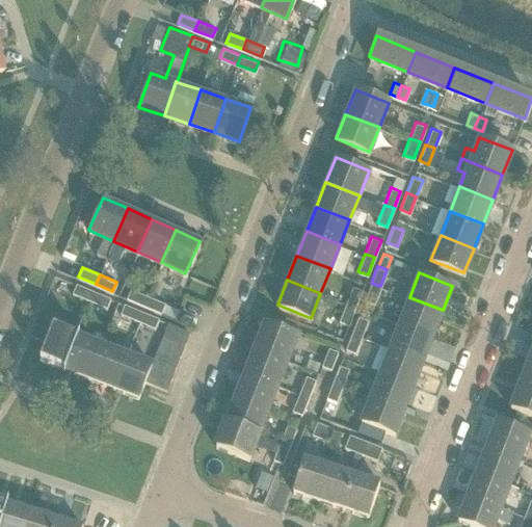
[(89,298),(94,289),(76,282),(72,291),(89,298)]
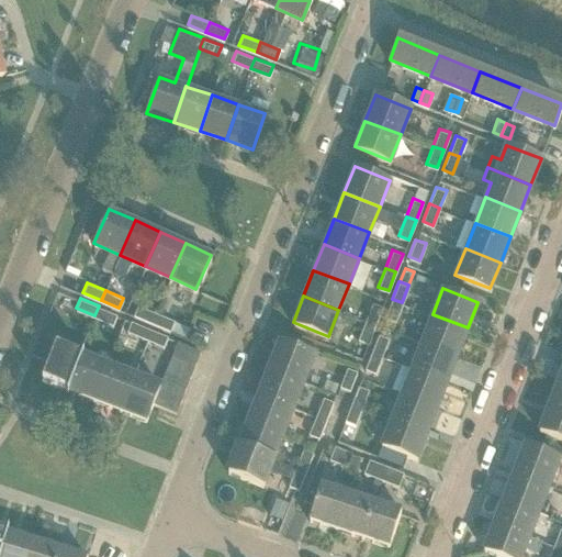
[(402,302),(392,299),(385,315),(395,320),(402,302)]
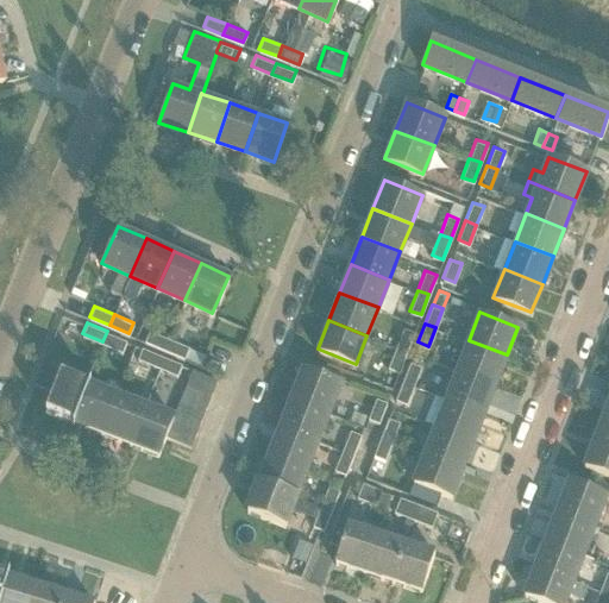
[(396,346),(407,350),(414,331),(403,326),(396,346)]
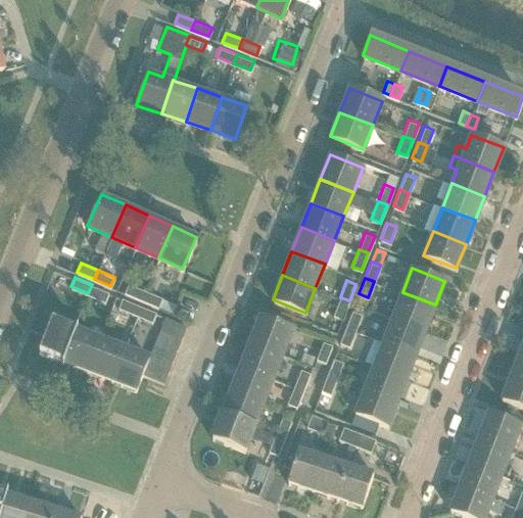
[(141,298),(145,289),(128,282),(124,291),(141,298)]
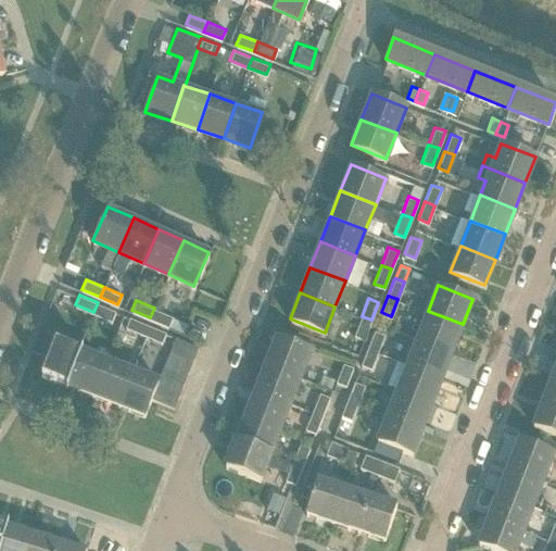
[(115,310),(98,302),(93,312),(111,320),(115,310)]
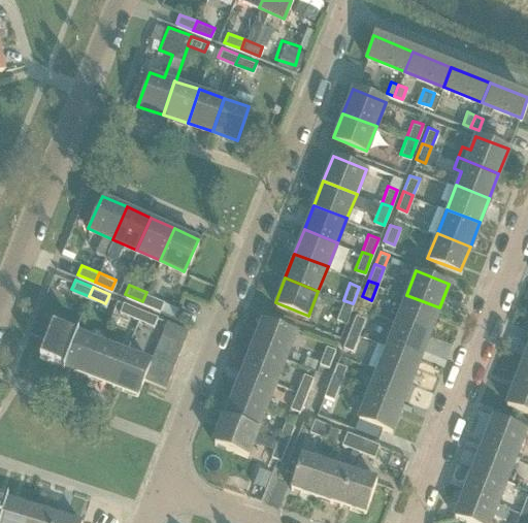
[(163,299),(146,292),(142,301),(160,308),(163,299)]
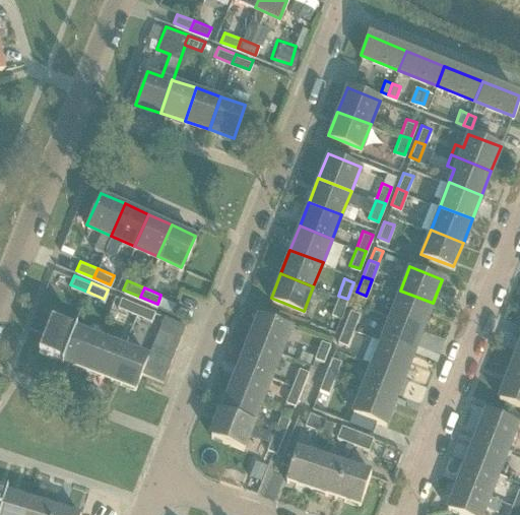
[(433,303),(400,291),(390,314),(423,327),(433,303)]
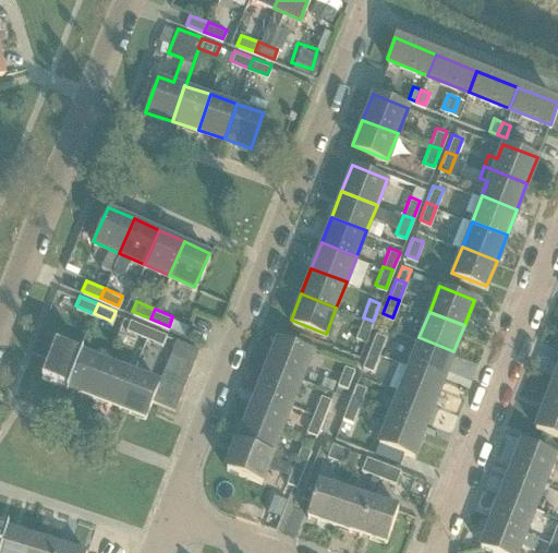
[(144,335),(148,325),(130,317),(125,327),(144,335)]
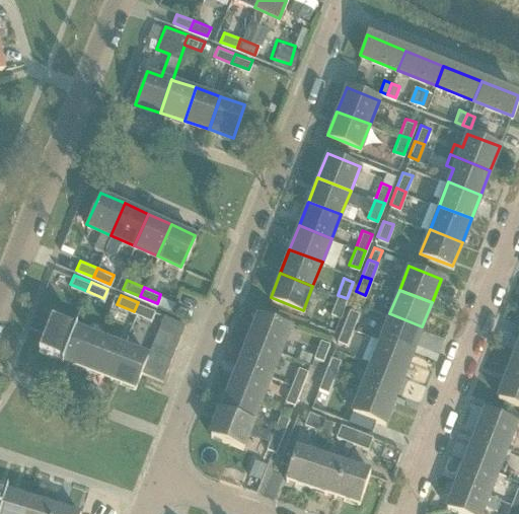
[(347,298),(338,295),(330,311),(340,315),(347,298)]
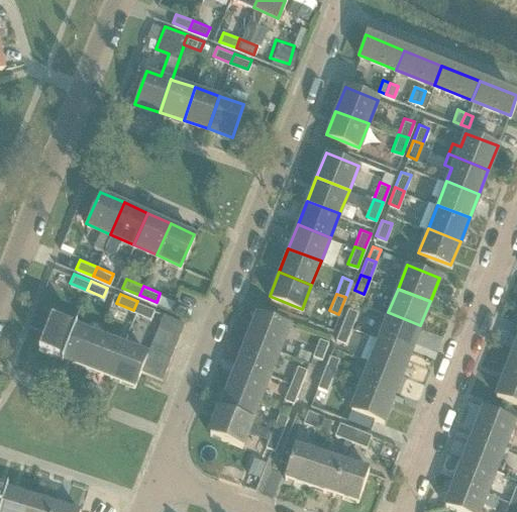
[(153,308),(137,301),(133,310),(150,317),(153,308)]
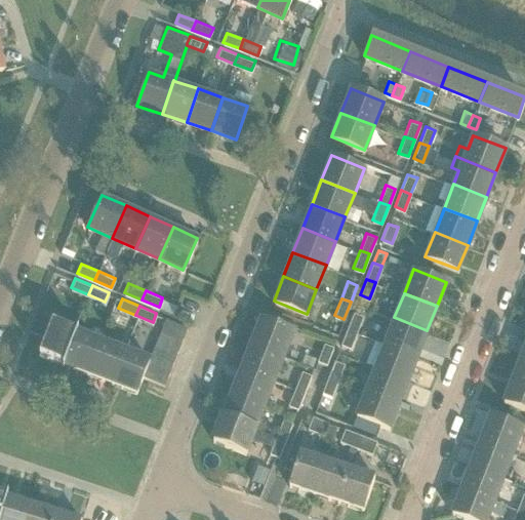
[(348,326),(357,330),(363,314),(354,311),(348,326)]
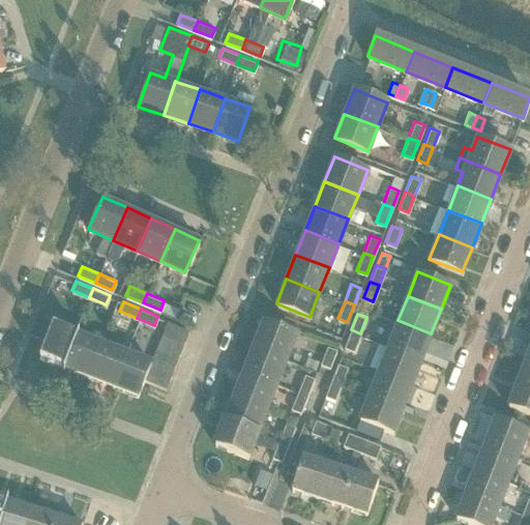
[(163,331),(184,340),(189,328),(167,320),(163,331)]
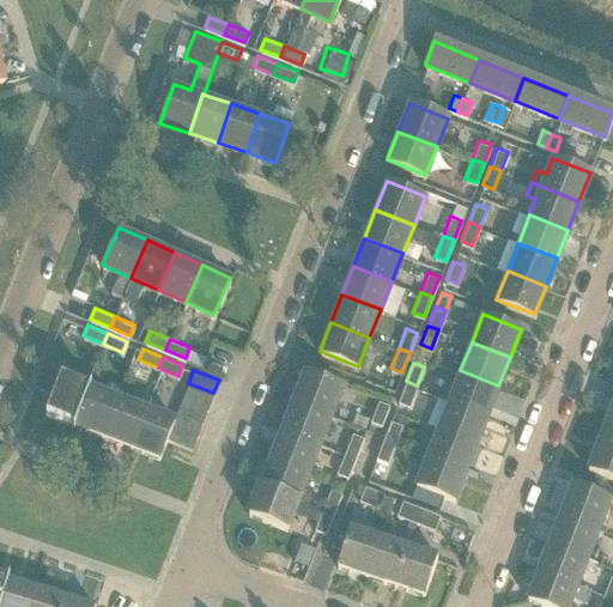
[(293,399),(332,413),(343,386),(304,370),(293,399)]
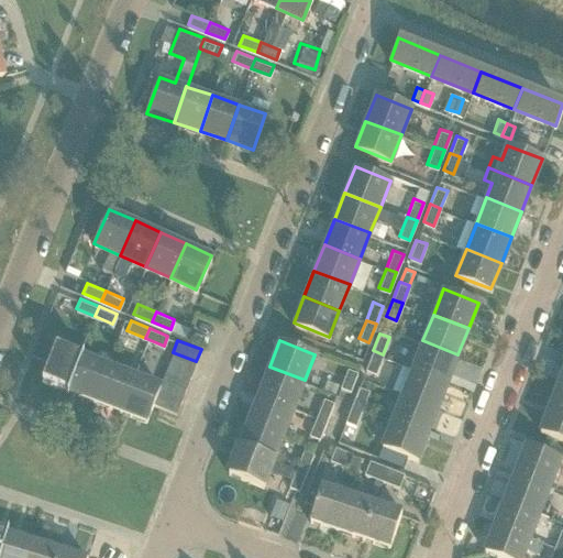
[(457,354),(422,340),(412,367),(448,381),(457,354)]
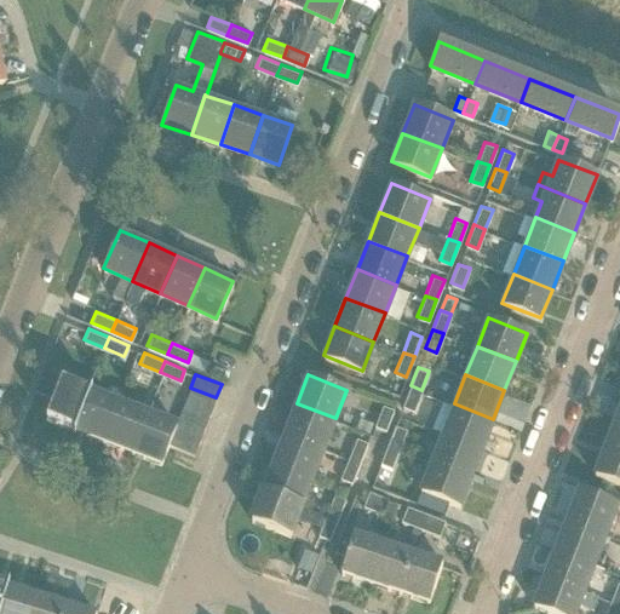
[(75,428),(90,389),(61,377),(46,415),(75,428)]
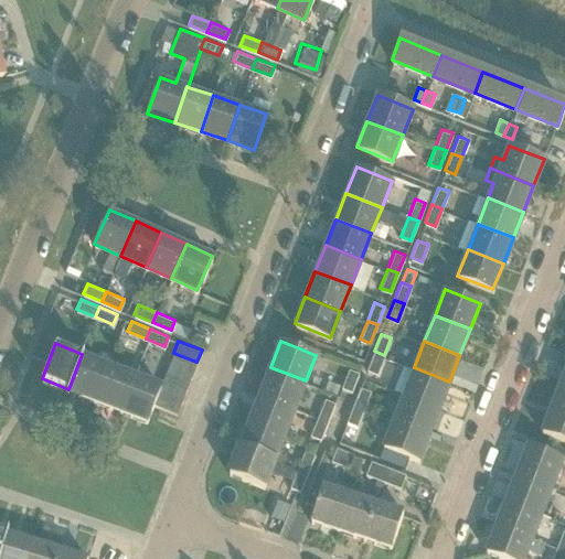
[(384,355),(374,351),(368,368),(377,372),(384,355)]
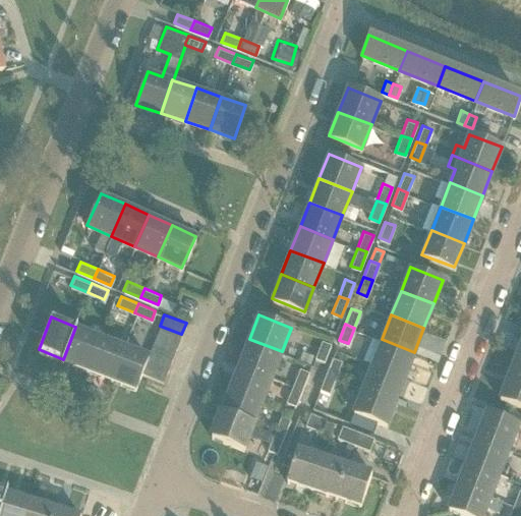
[(155,337),(177,345),(181,334),(160,326),(155,337)]
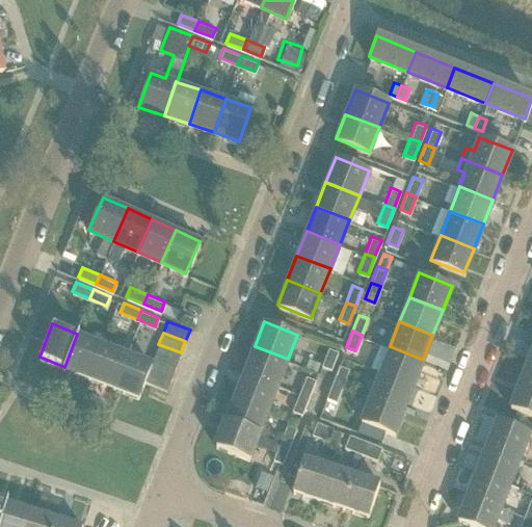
[(88,376),(102,343),(77,334),(64,367),(88,376)]
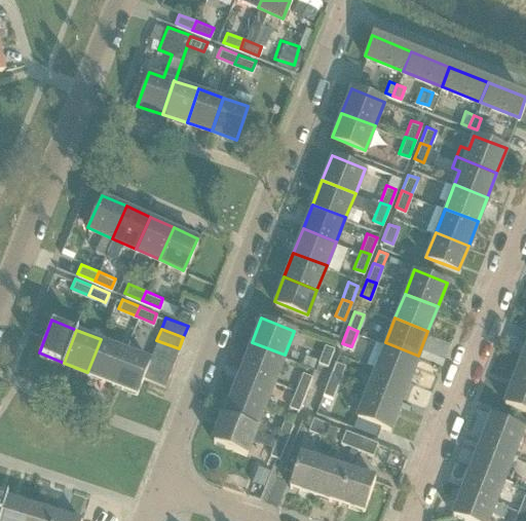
[(112,381),(125,348),(101,339),(87,372),(112,381)]
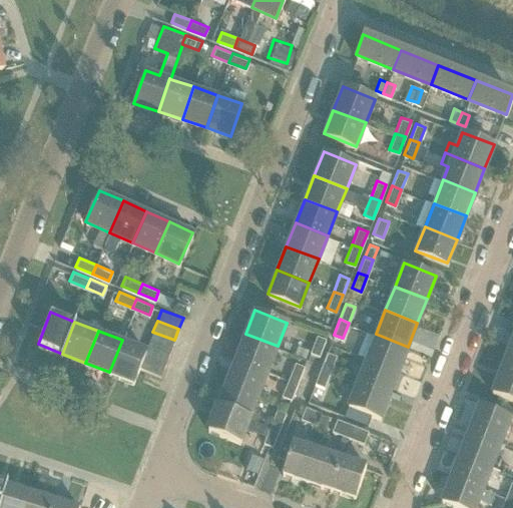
[(148,343),(169,352),(174,340),(152,332),(148,343)]
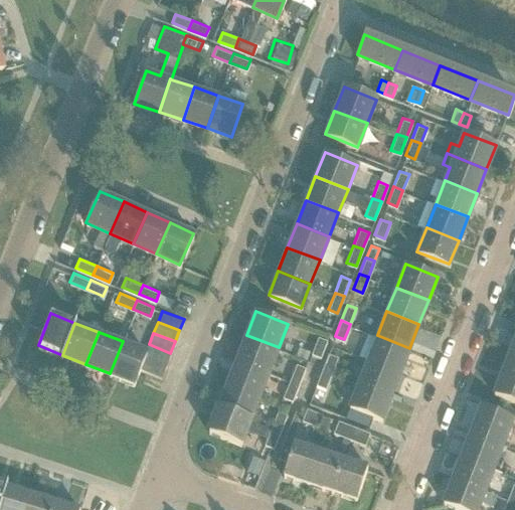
[(279,347),(246,335),(236,359),(269,371),(279,347)]
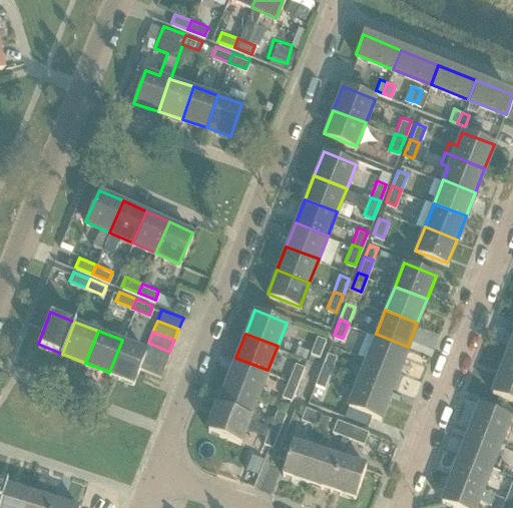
[(326,338),(317,334),(311,351),(320,354),(326,338)]
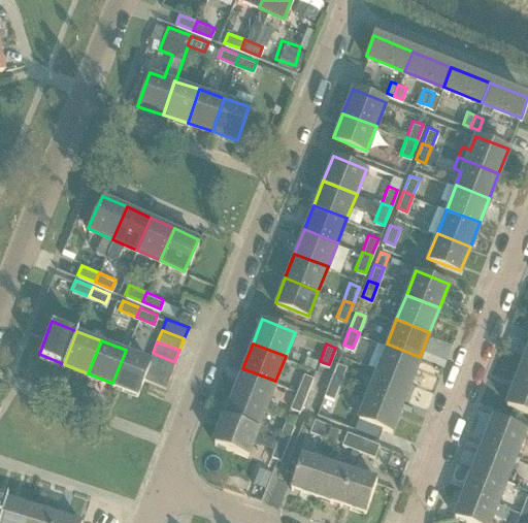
[(420,357),(387,344),(377,368),(410,381),(420,357)]
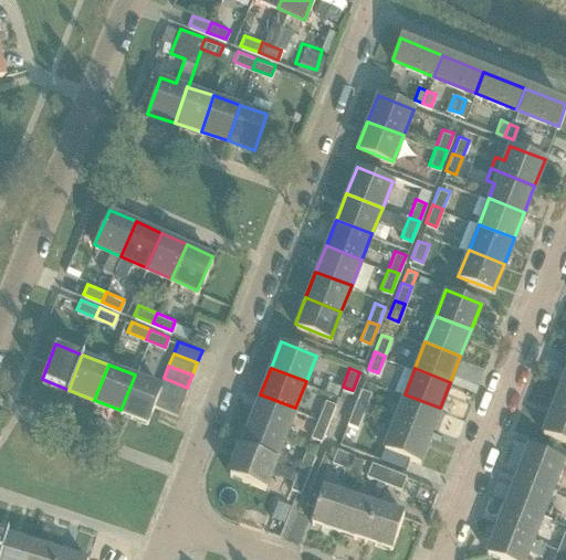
[(154,403),(159,390),(160,384),(135,374),(121,410),(147,421),(154,403)]
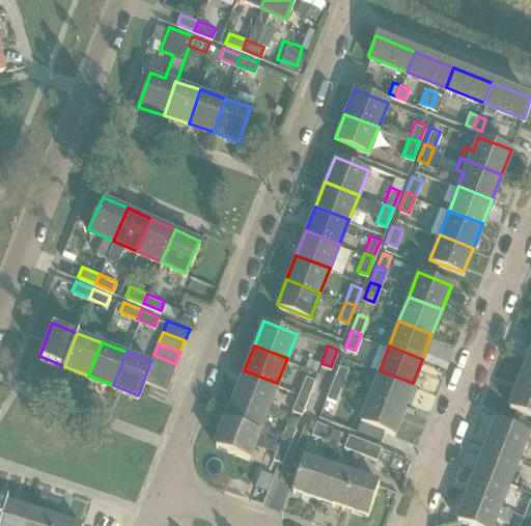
[(150,361),(149,366),(171,376),(175,364),(154,355),(150,361)]
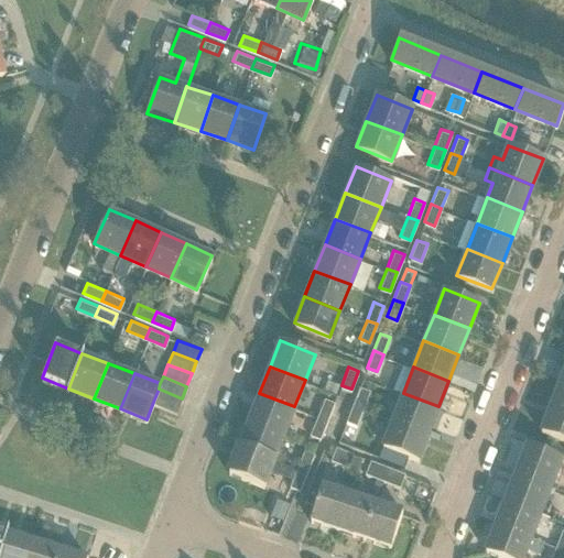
[(563,407),(563,378),(561,378),(551,403),(563,407)]
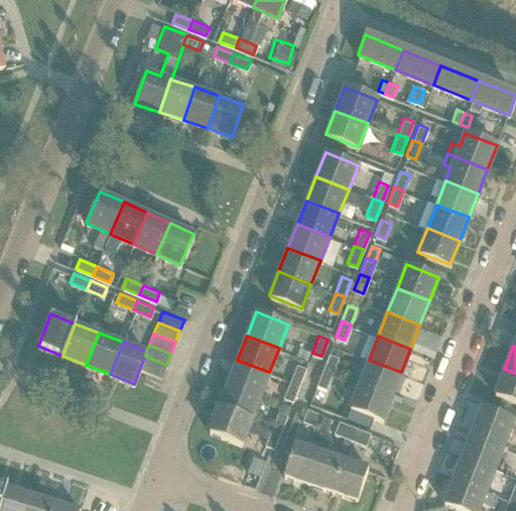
[(323,368),(333,372),(339,356),(329,353),(323,368)]
